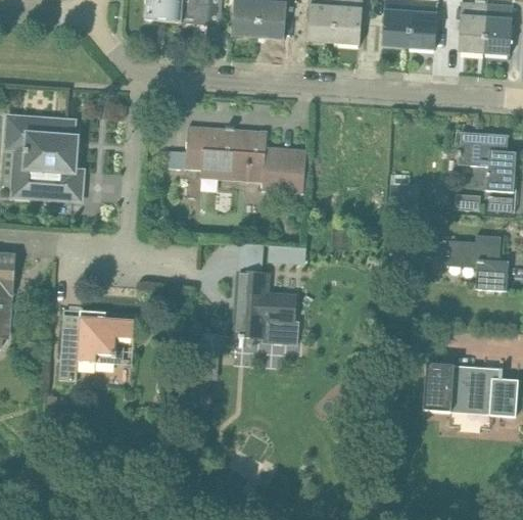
[(145,0),(144,18),(182,21),(183,6),(196,7),(196,2),(208,3),(207,24),(221,25),(222,0),(145,0)]
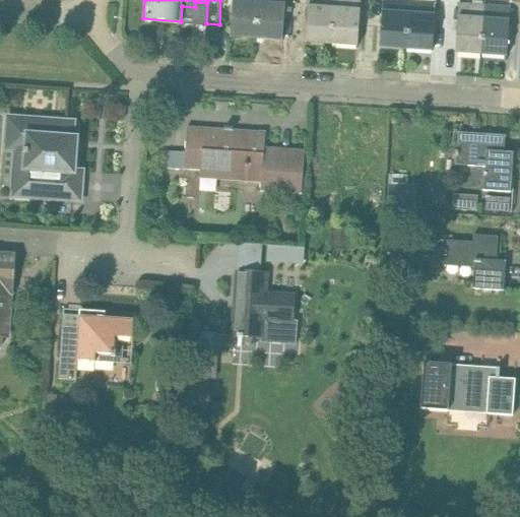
[(233,0),(230,35),(231,35),(232,30),(256,33),(258,0),(233,0)]
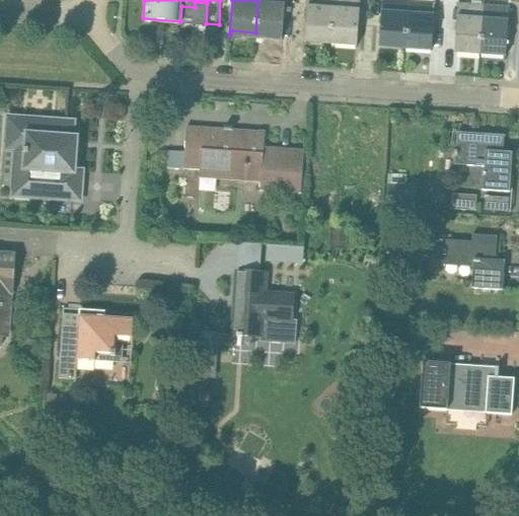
[(257,0),(255,32),(281,34),(281,38),(282,38),(283,17),(284,0),(257,0)]
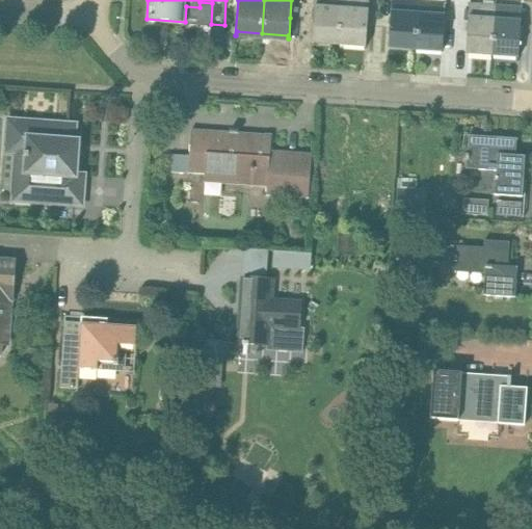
[(340,38),(342,0),(315,0),(312,41),(313,41),(313,36),(340,38)]
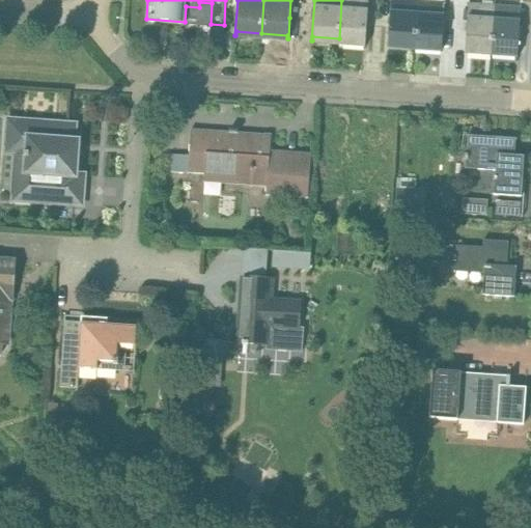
[(341,0),(339,38),(364,40),(364,44),(365,44),(368,0),(341,0)]
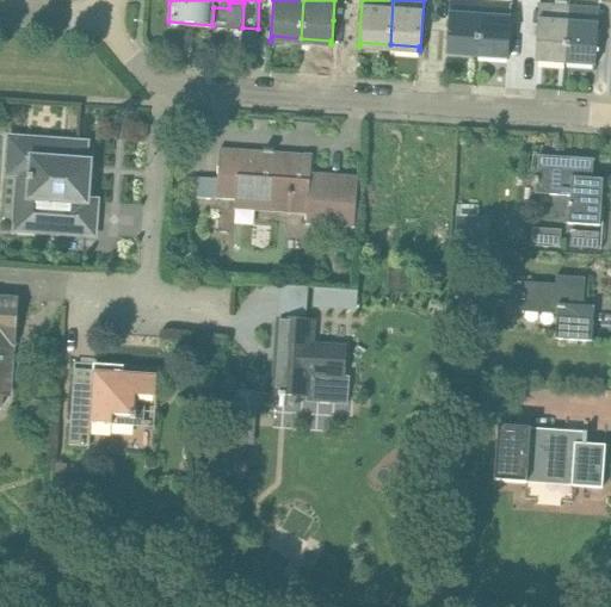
[(477,50),(482,0),(450,0),(446,53),(448,53),(448,49),(477,50)]
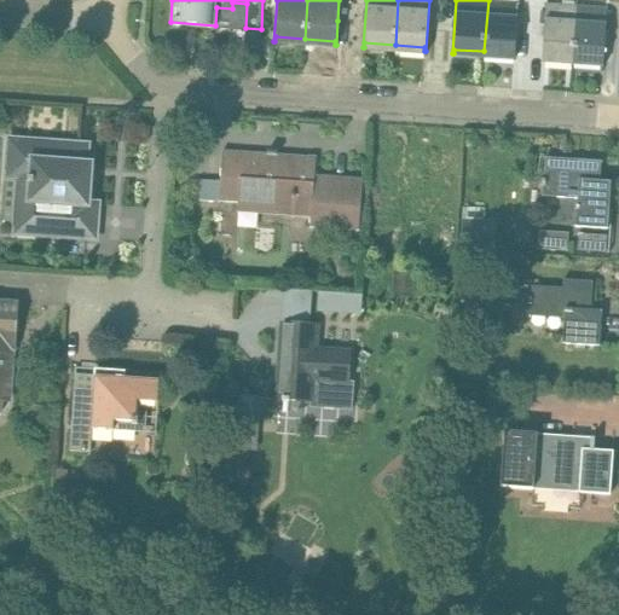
[(519,0),(489,0),(484,51),(514,53),(514,57),(515,58),(519,0)]
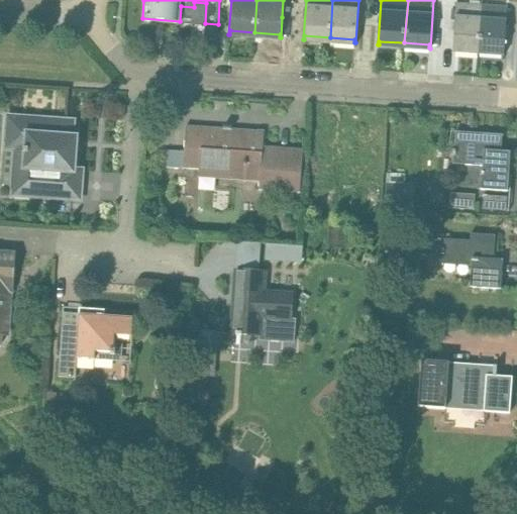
[(479,47),(482,4),(456,2),(452,49),(454,49),(455,46),(479,47)]
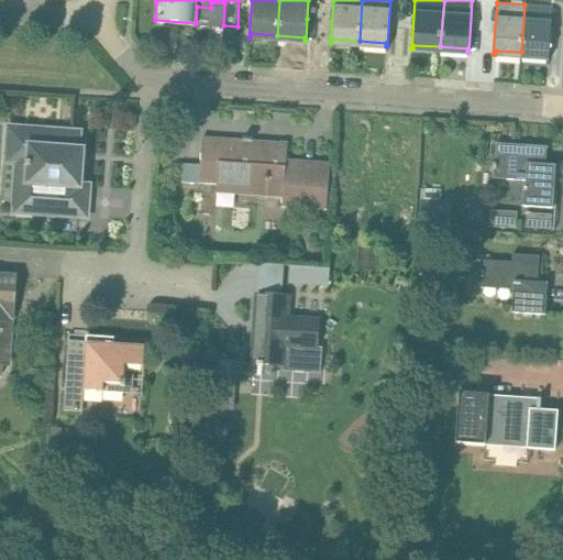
[(552,6),(525,4),(521,52),(547,54),(547,57),(549,58),(552,6)]
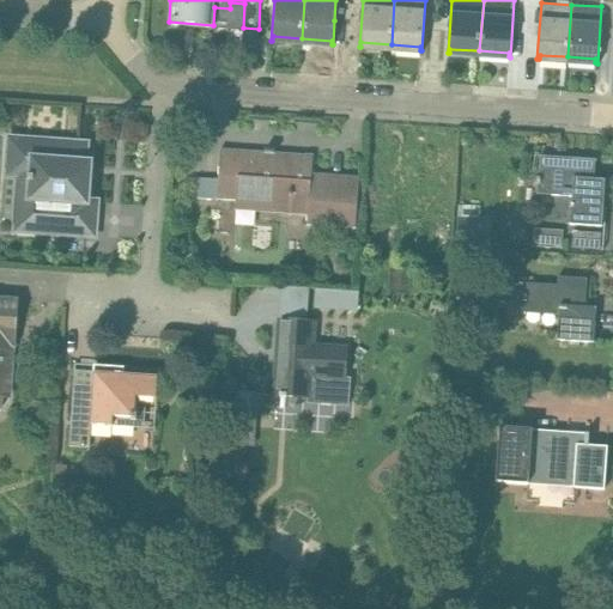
[(10,135),(7,172),(28,174),(28,176),(29,177),(31,177),(28,227),(95,232),(97,199),(87,198),(90,159),(85,159),(86,140),(10,135)]
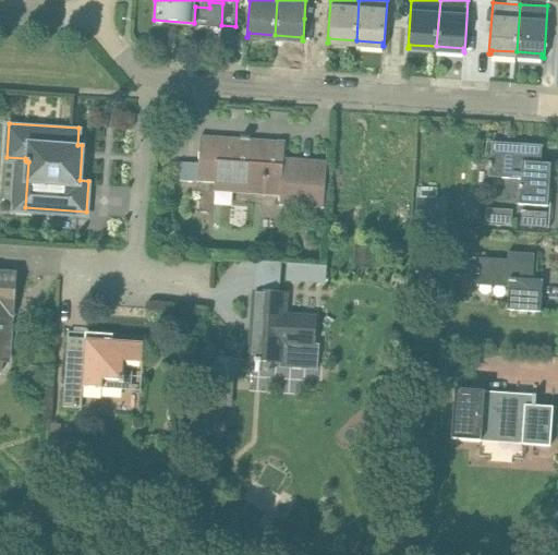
[(324,205),(326,180),(327,158),(283,155),(284,139),(250,135),(250,133),(241,133),(241,140),(219,139),(219,134),(201,133),(198,160),(181,159),(180,178),(215,180),(214,188),(215,189),(216,182),(238,183),(263,185),(262,192),(280,193),(279,202),(324,205)]
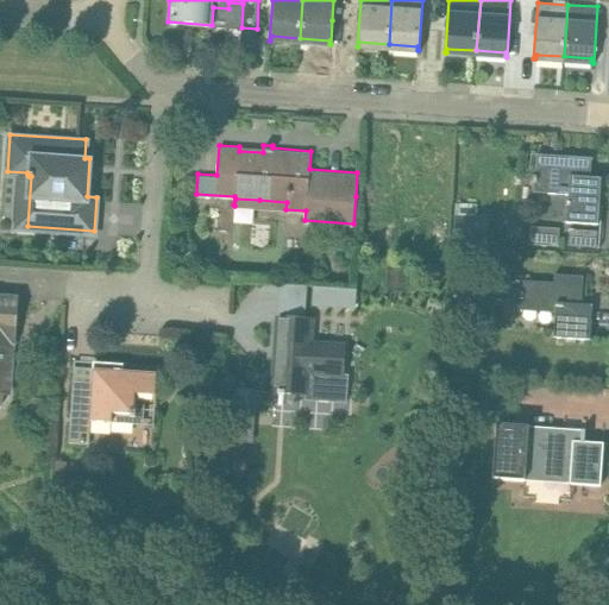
[(566,220),(573,220),(597,222),(601,176),(586,175),(588,157),(592,157),(592,156),(537,152),(535,174),(533,174),(532,189),(569,191),(566,220)]
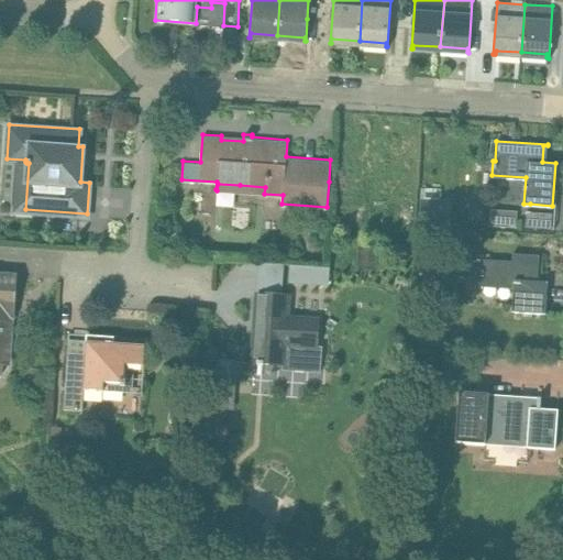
[(419,221),(419,223),(451,224),(452,198),(441,197),(441,187),(420,186),(420,199),(419,221)]
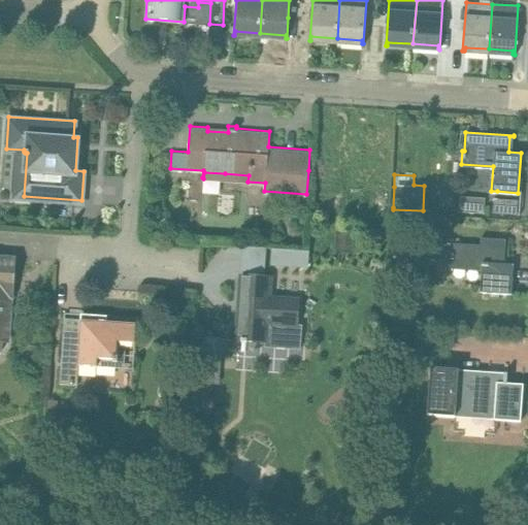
[(264,223),(261,227),(262,232),(266,235),(272,234),(274,230),(273,224),(269,222),(264,223)]
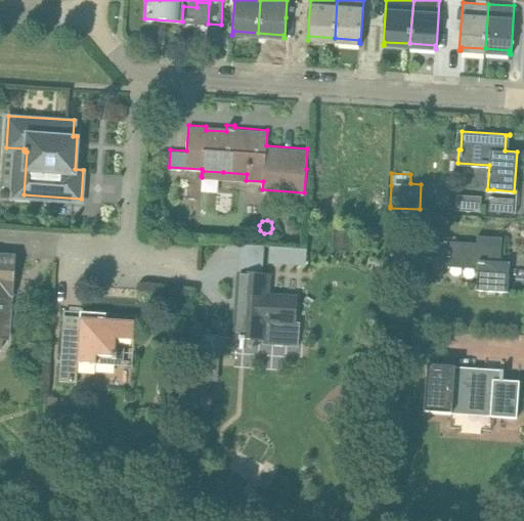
[(501,236),(482,234),(480,234),(479,242),(450,241),(449,250),(447,250),(447,255),(449,255),(448,260),(478,262),(477,289),(508,291),(510,261),(497,260),(499,237),(501,237),(501,236)]
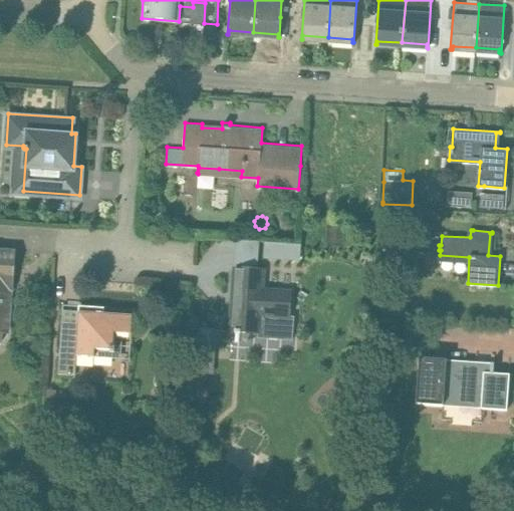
[(265,240),(264,255),(298,258),(300,242),(297,242),(265,240)]
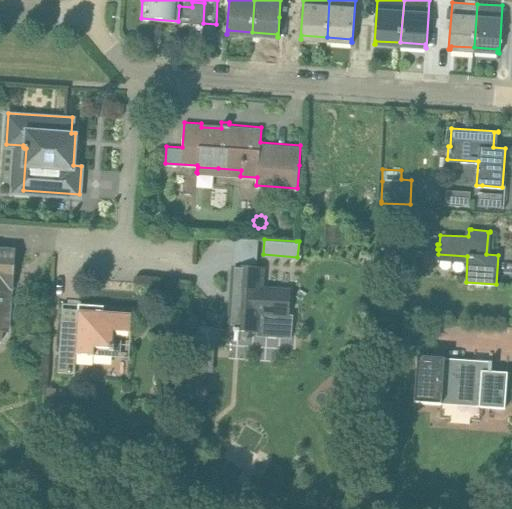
[(2,335),(2,329),(7,329),(10,279),(12,279),(15,249),(0,248),(0,339),(1,339),(2,336),(2,335)]
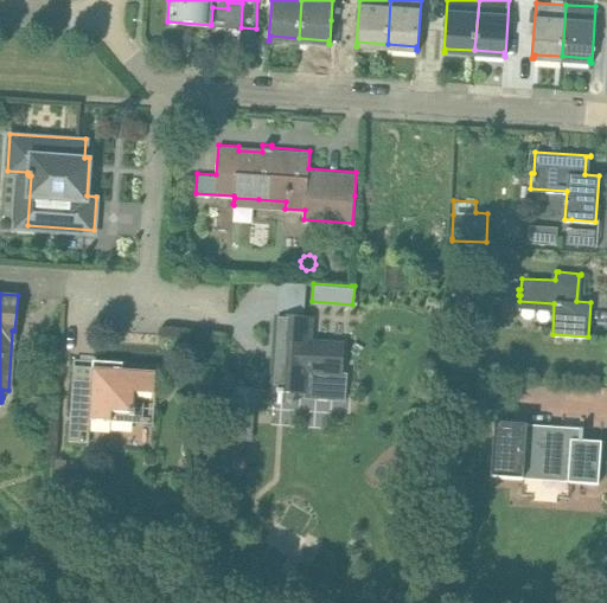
[(311,316),(300,315),(276,314),(275,340),(279,341),(279,352),(274,352),(272,387),(278,389),(278,390),(307,392),(308,371),(343,372),(344,342),(323,341),(321,344),(308,344),(311,316)]
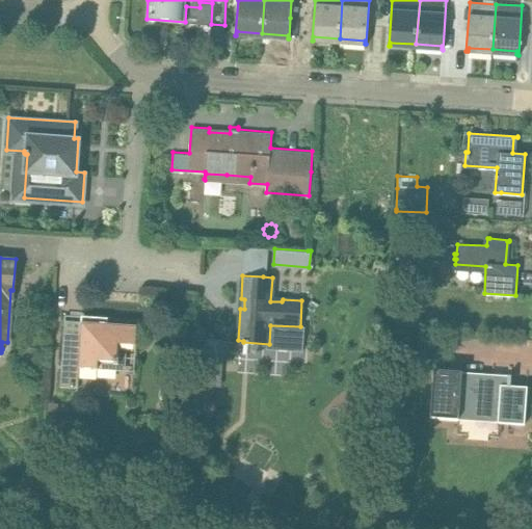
[(127,343),(136,344),(137,324),(107,322),(108,316),(82,315),(80,338),(63,337),(60,386),(78,387),(79,366),(125,369),(127,343)]
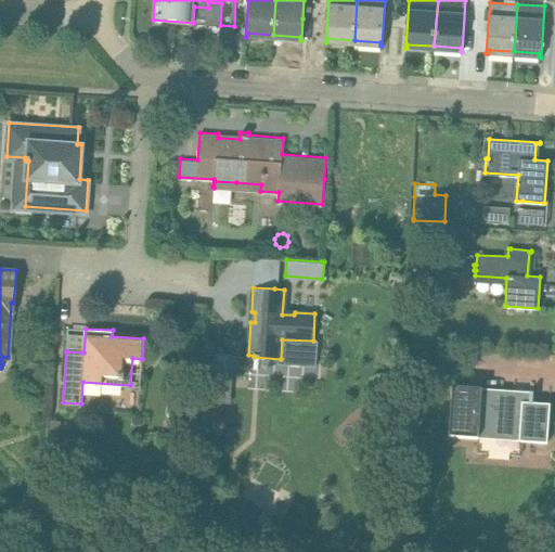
[(215,352),(214,366),(233,367),(234,354),(215,352)]
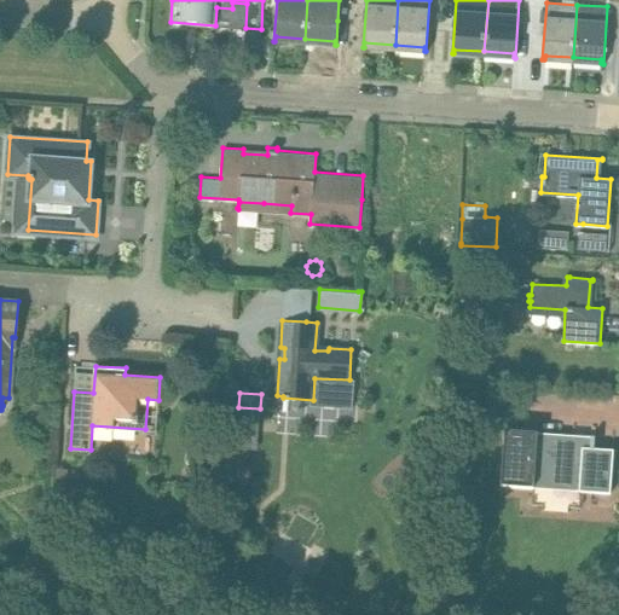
[(497,404),(496,417),(512,418),(513,404),(497,404)]
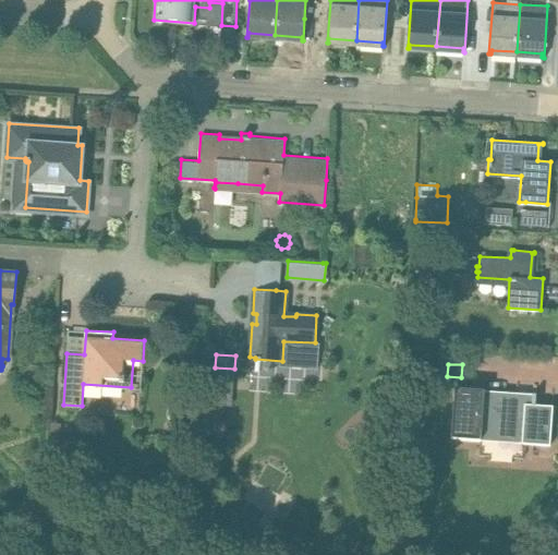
[(453,387),(450,436),(481,438),(481,427),(524,431),(523,442),(549,444),(550,426),(553,405),(535,403),(536,393),(533,393),(533,397),(517,396),(517,393),(484,390),(485,388),(484,388),(483,389),(453,387)]
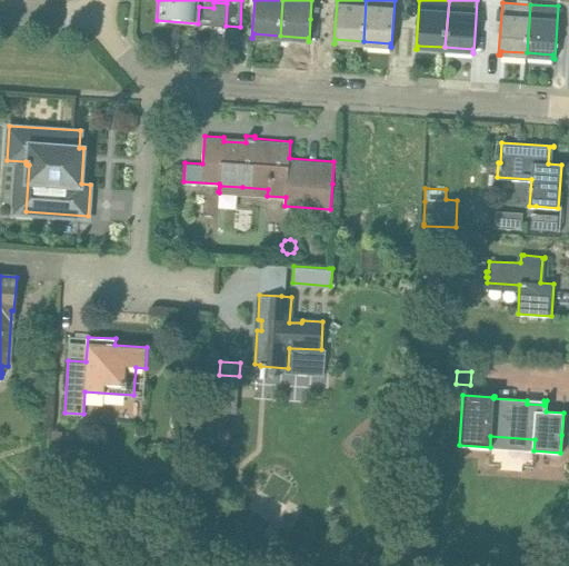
[(50,428),(49,444),(59,444),(60,428),(50,428)]
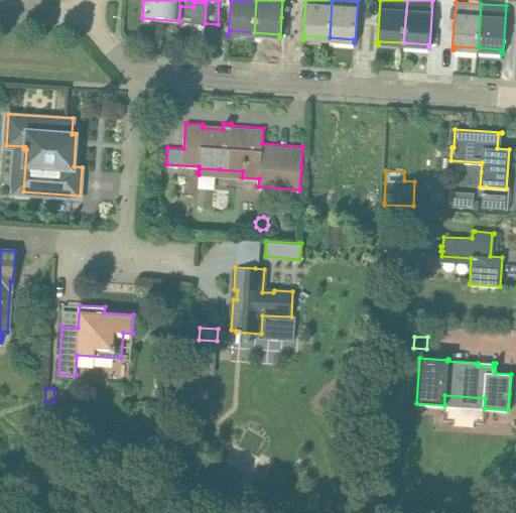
[(44,406),(43,426),(53,426),(54,407),(44,406)]
